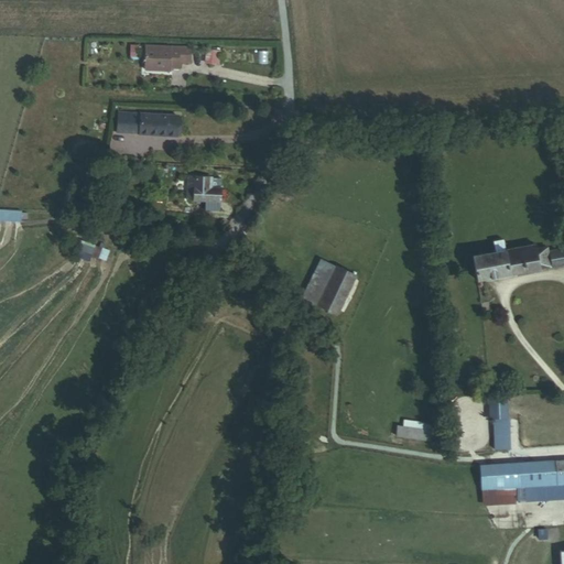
[(193,52),(149,49),(148,69),(173,71),(173,68),(182,68),(183,62),(193,63),(193,52)]
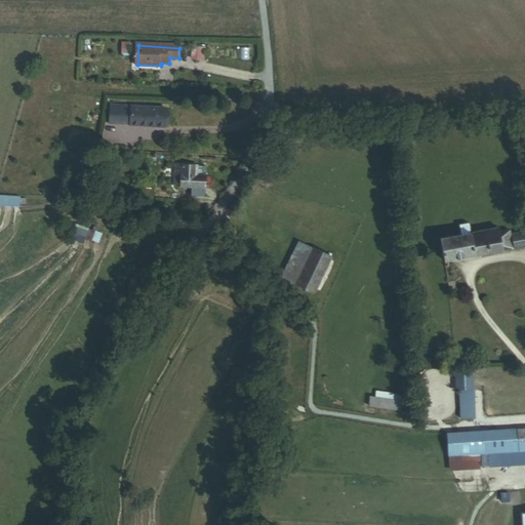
[(190,58),(204,59),(205,46),(191,45),(190,58)]
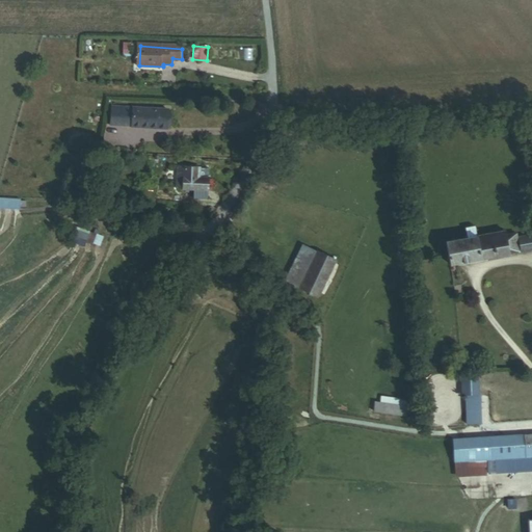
[(166,111),(112,107),(110,126),(165,130),(166,111)]
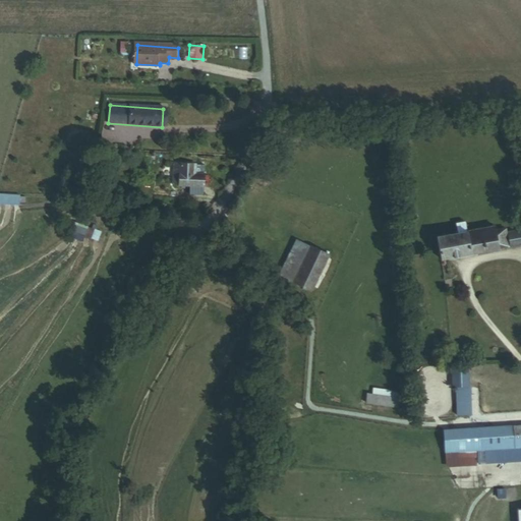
[(196,166),(174,164),(172,184),(188,186),(188,194),(203,195),(205,175),(195,175),(196,166)]
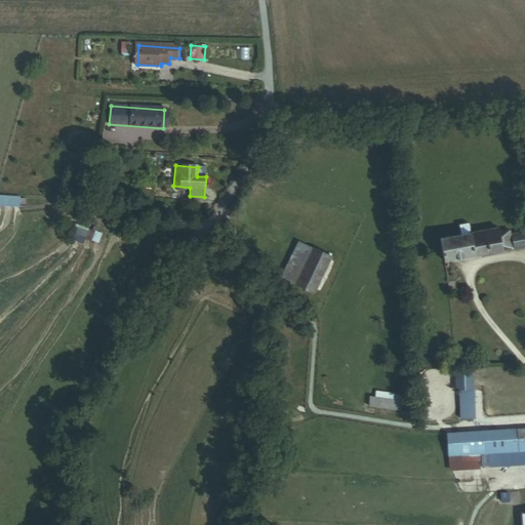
[(206,168),(198,167),(197,176),(206,176),(206,168)]
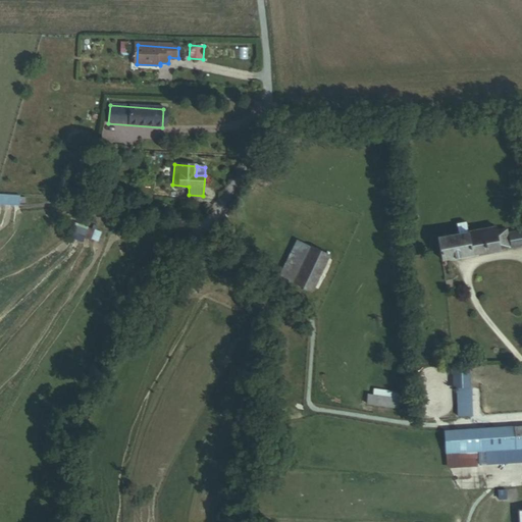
[(0,203),(19,204),(20,194),(0,193),(0,203)]
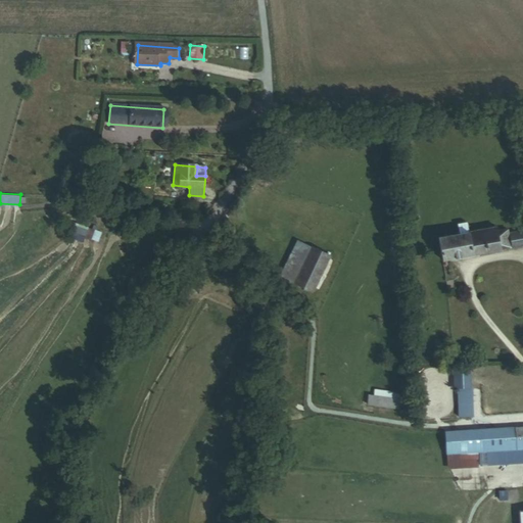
[(83,241),(88,227),(74,222),(68,236),(83,241)]
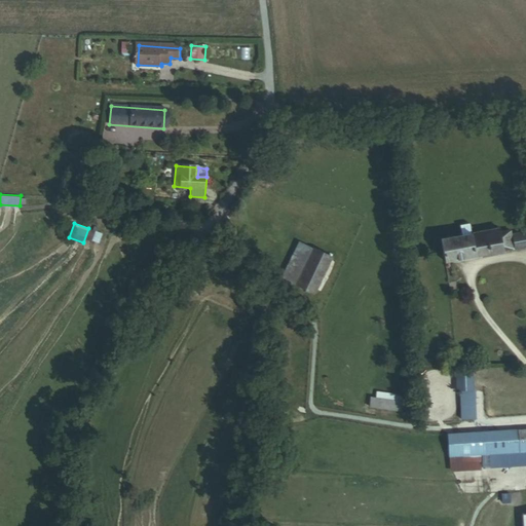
[(99,242),(102,232),(90,229),(87,238),(99,242)]
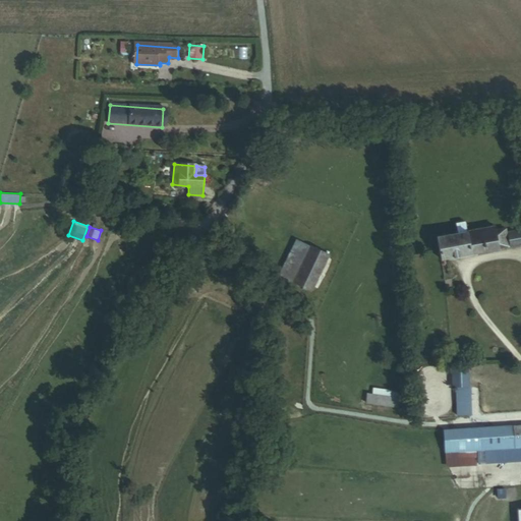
[(495,227),(438,238),(442,259),(508,247),(505,229),(496,231),(495,227)]
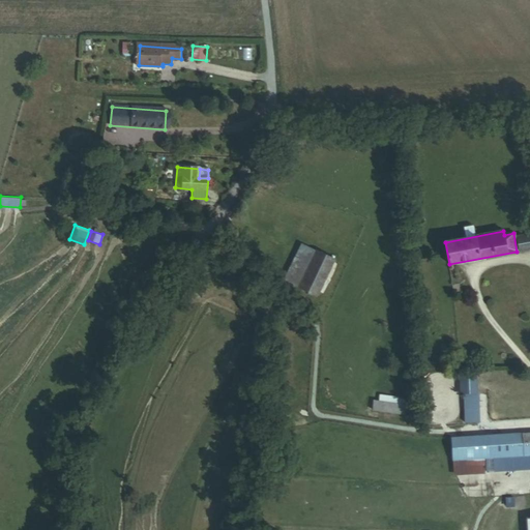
[(529,235),(518,238),(520,251),(529,248),(529,235)]
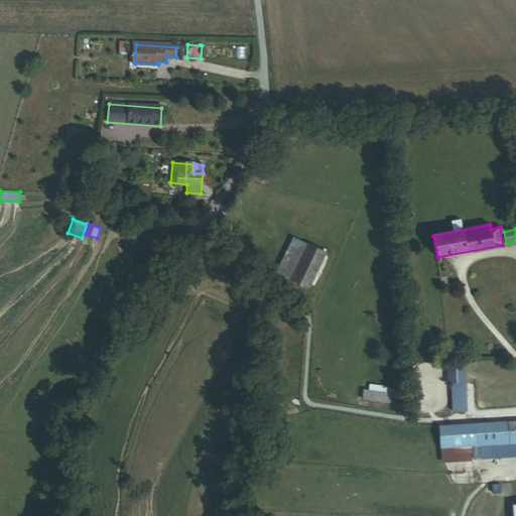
[(307,246),(286,237),(270,271),(291,280),(307,246)]
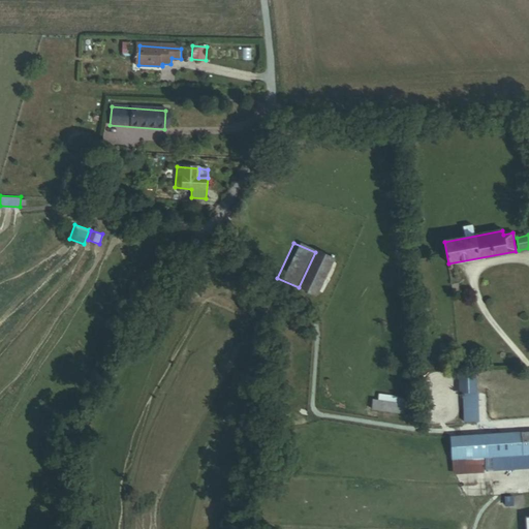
[(333,260),(315,252),(299,287),(316,296),(333,260)]
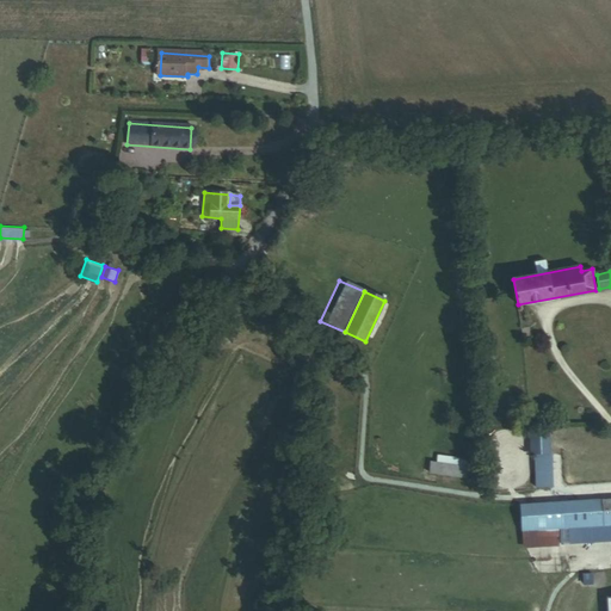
[(549,423),(531,425),(531,451),(550,451),(549,423)]
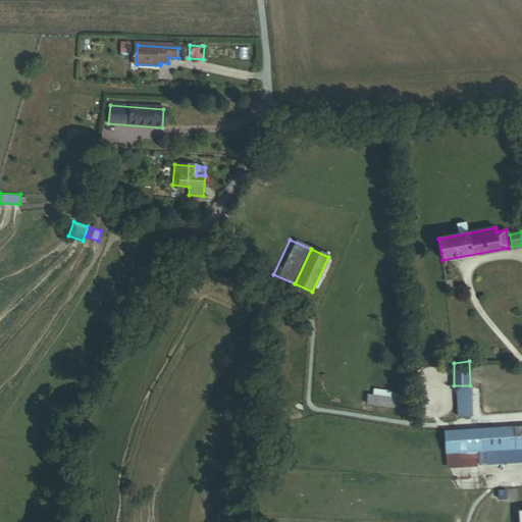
[(373,387),(373,393),(399,397),(400,390),(373,387)]
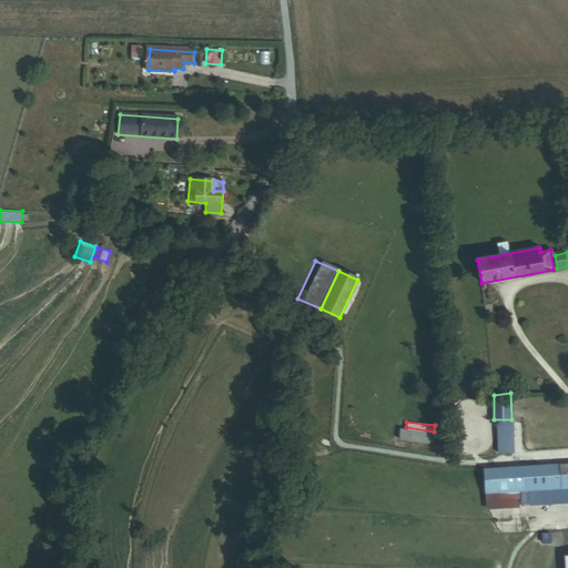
[(406,427),(401,426),(398,438),(433,443),(435,432),(434,432),(406,427)]
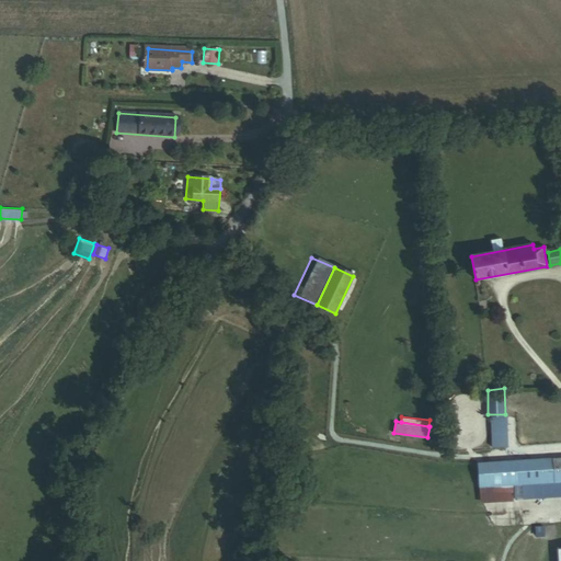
[(560,458),(544,460),(545,482),(523,484),(525,501),(560,496),(560,458)]
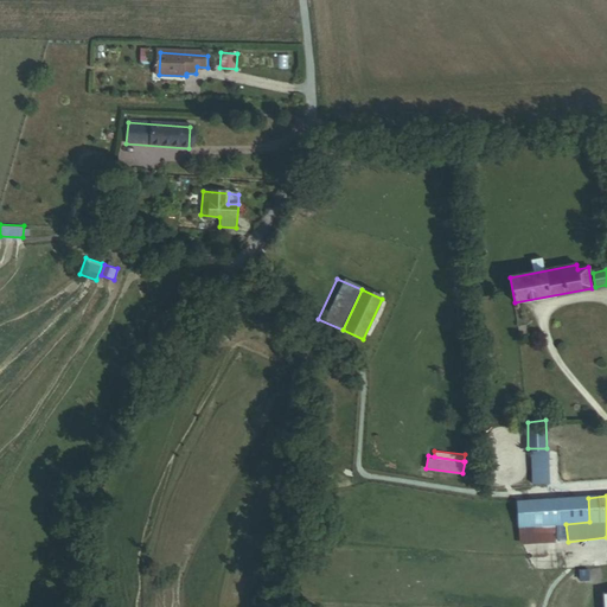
[(588,498),(531,502),(535,544),(568,542),(566,524),(589,522),(588,498)]
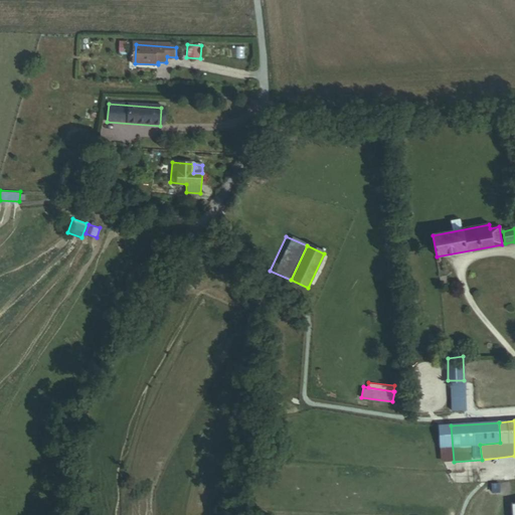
[(451,425),(440,426),(442,448),(441,449),(442,462),(454,462),(451,425)]
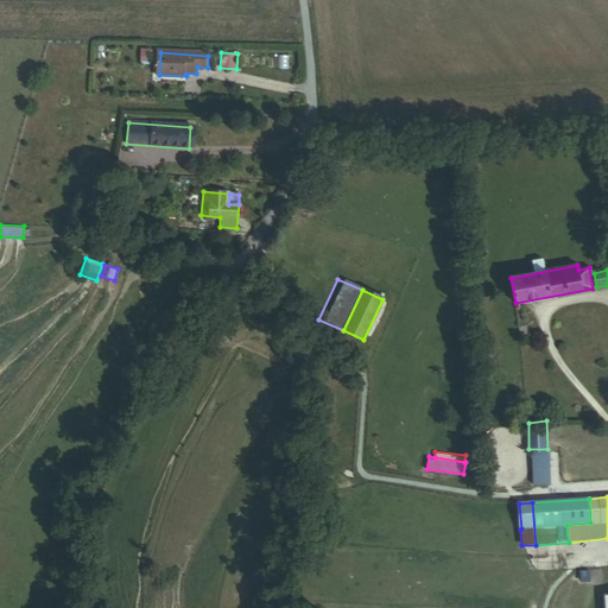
All buildings are outlined.
